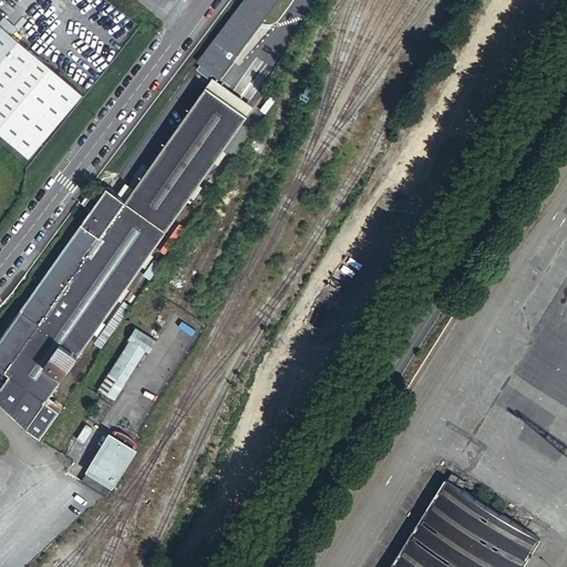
[(243,0),(204,53),(225,70),(277,0),(243,0)]
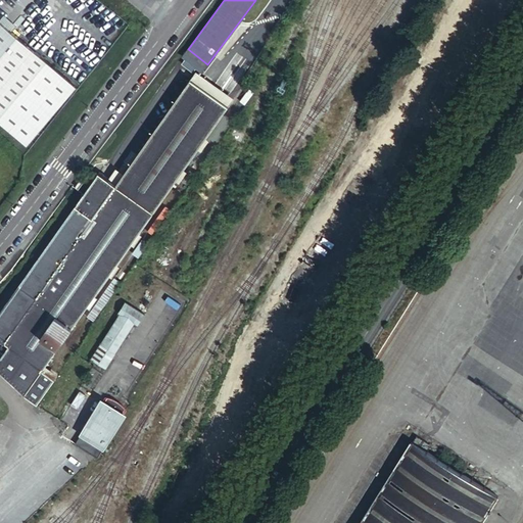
[(505,0),(488,0),(510,12),(514,6),(505,0)]
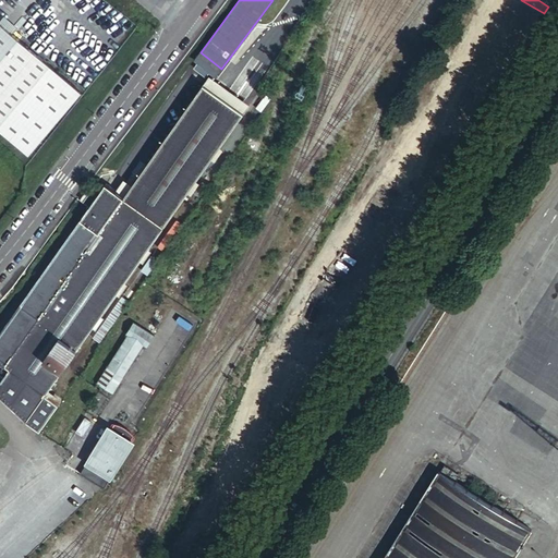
[(0,28),(0,135),(47,174),(100,111),(0,28)]
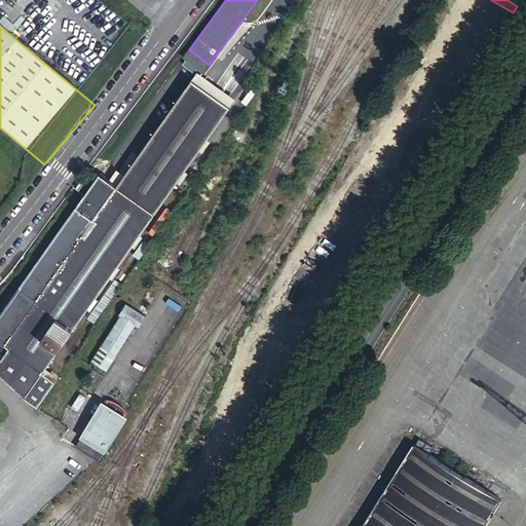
[(197,72),(191,80),(229,107),(234,99),(197,72)]
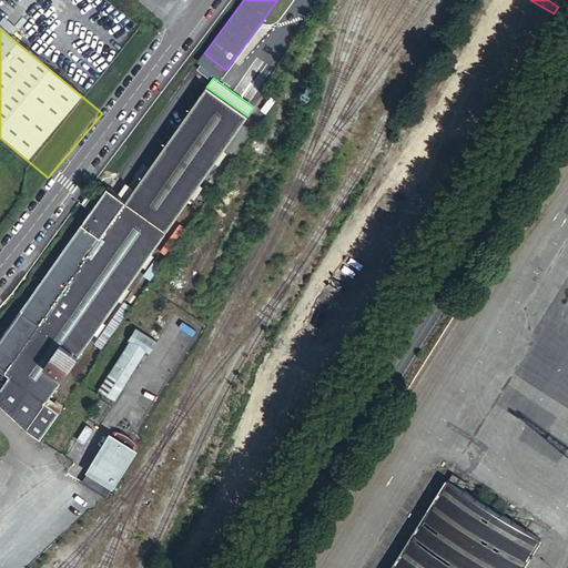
[(0,404),(23,425),(40,438),(60,412),(47,402),(50,397),(169,230),(216,161),(247,115),(206,87),(134,189),(127,200),(118,193),(108,186),(100,199),(91,210),(20,310),(0,338),(0,371),(4,374),(6,373),(10,375),(3,384),(0,382),(0,404)]
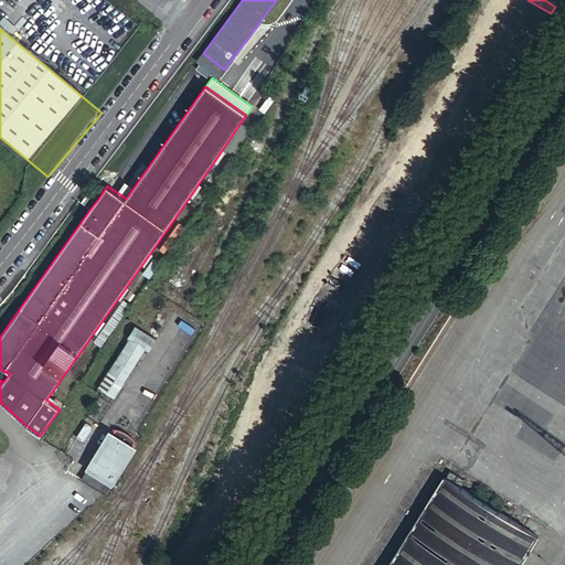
[(125,182),(117,192),(126,199),(134,188),(125,182)]
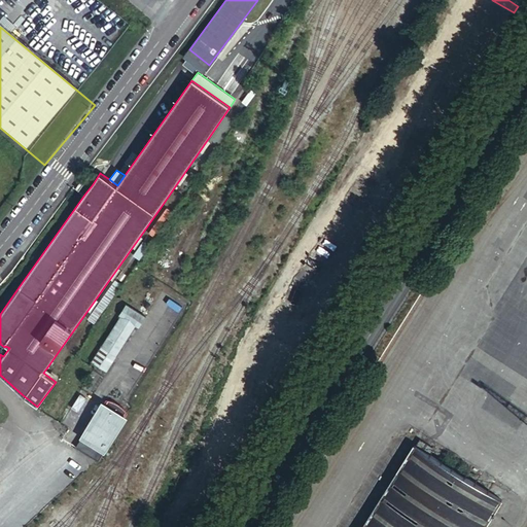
[(81,176),(73,187),(78,191),(86,180),(81,176)]
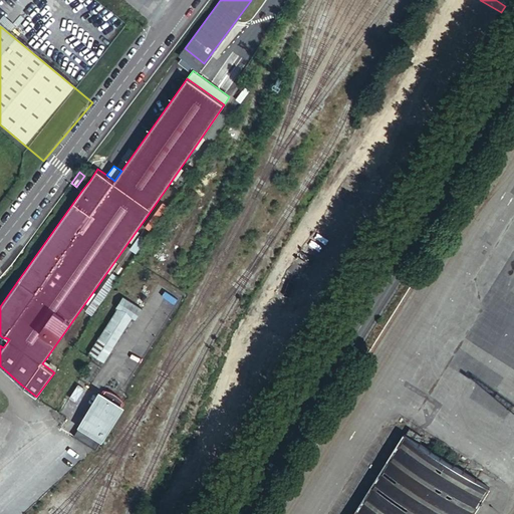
[(84,176),(76,187),(82,190),(90,180),(84,176)]
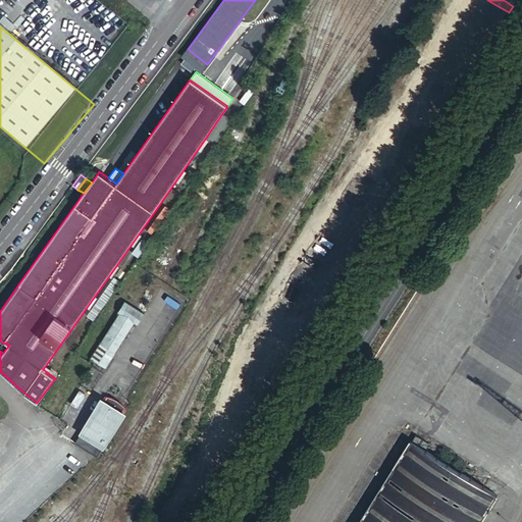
[(521,265),(499,303),(521,317),(521,265)]
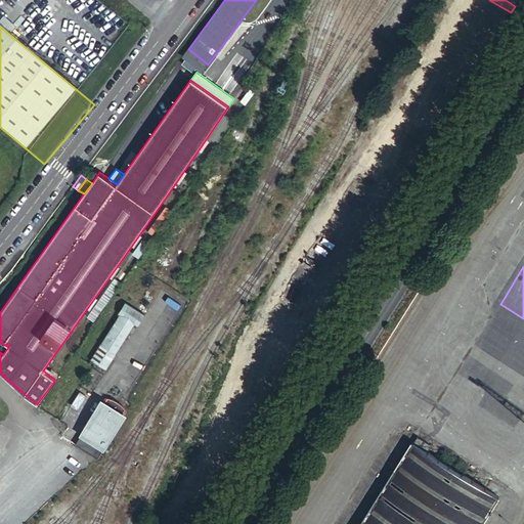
[(127,303),(125,302),(118,313),(120,315),(127,303)]
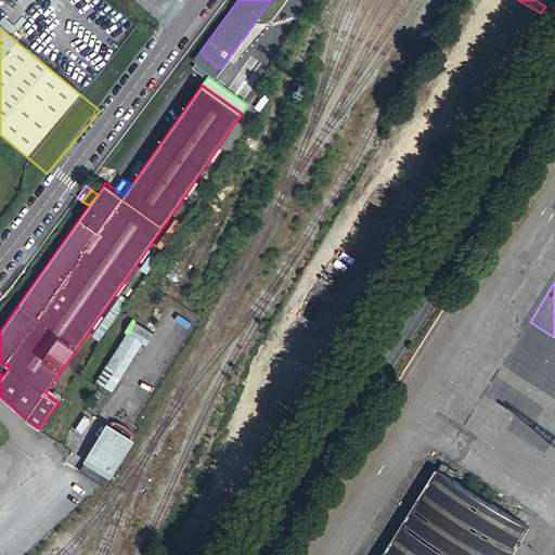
[(153,334),(134,321),(127,334),(95,382),(112,391),(142,344),(145,346),(153,334)]
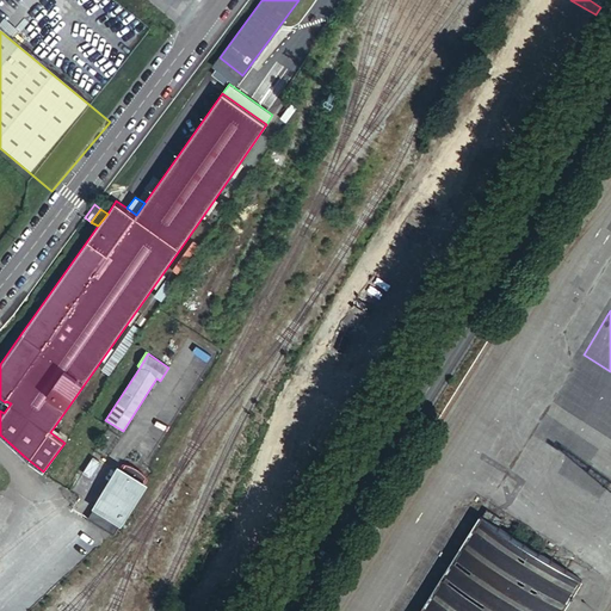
[(133,359),(127,357),(115,375),(121,378),(133,359)]
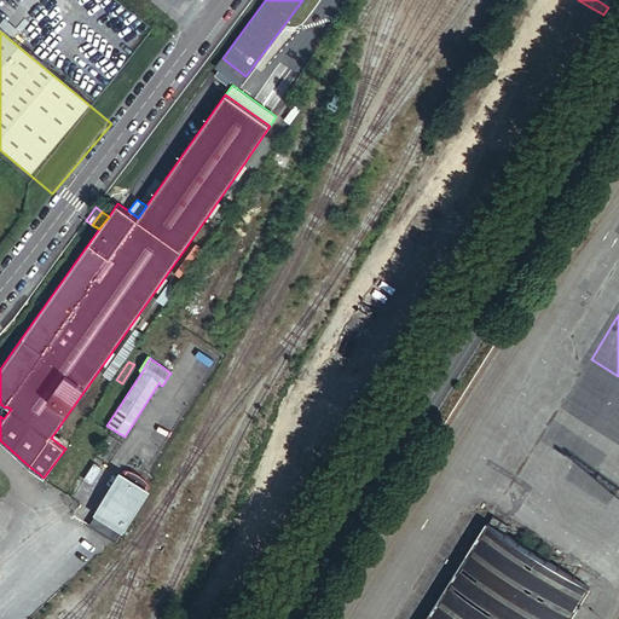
[(69,444),(55,433),(51,438),(65,449),(69,444)]
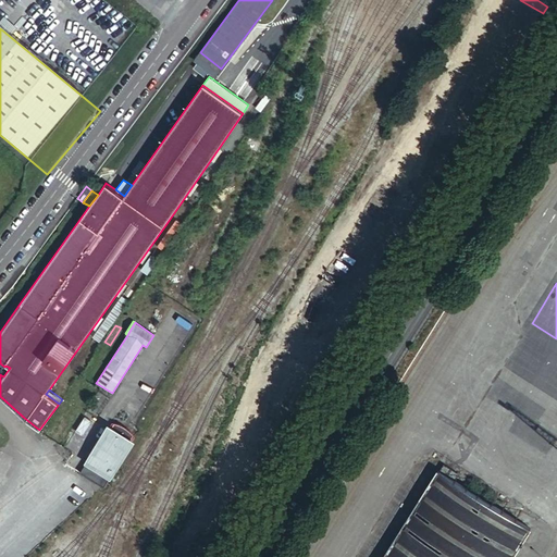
[(86,462),(79,473),(104,489),(111,478),(113,478),(119,468),(116,467),(134,438),(135,435),(134,432),(131,428),(124,423),(119,422),(114,422),(112,424),(95,454),(91,452),(86,461),(86,462)]
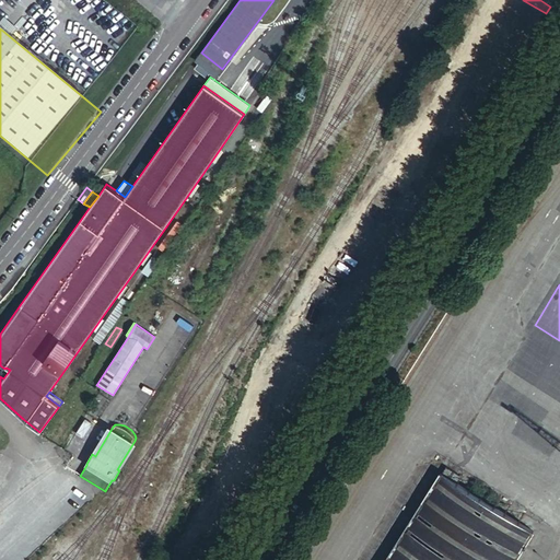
[(111,426),(92,454),(95,456),(113,427),(111,426)]
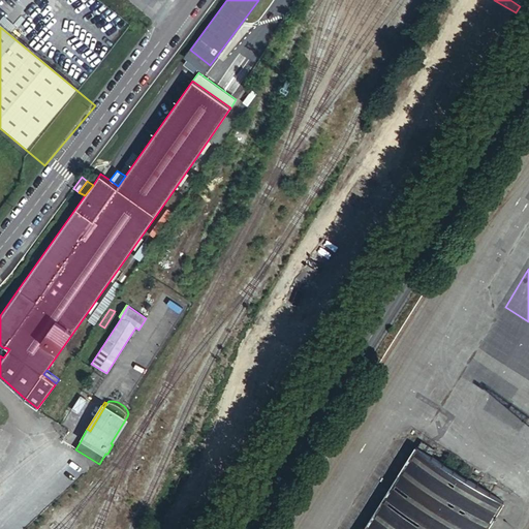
[(129,417),(127,416),(111,443),(113,444),(129,417)]
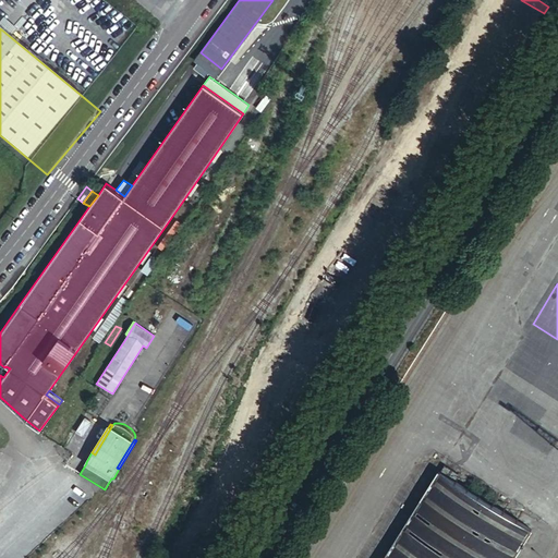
[(460,474),(446,465),(441,471),(457,481),(460,474)]
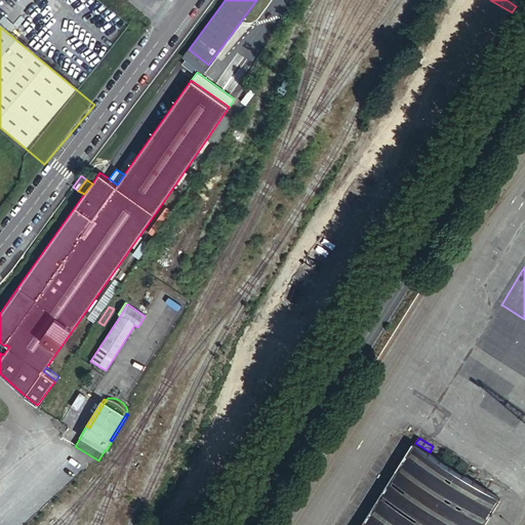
[(482,524),(499,499),(412,444),(362,524),(482,524)]
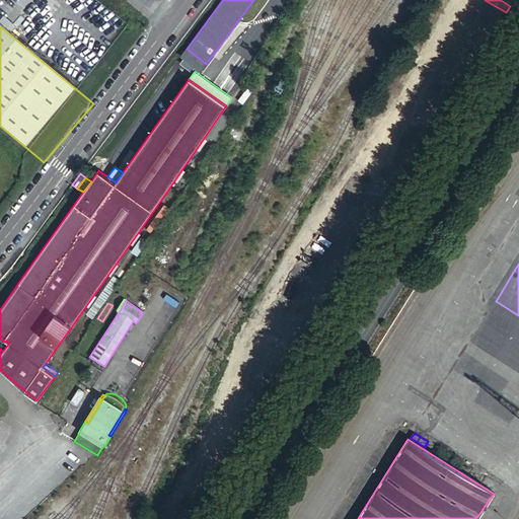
[(173,518),(178,512),(165,504),(155,518),(173,518)]
